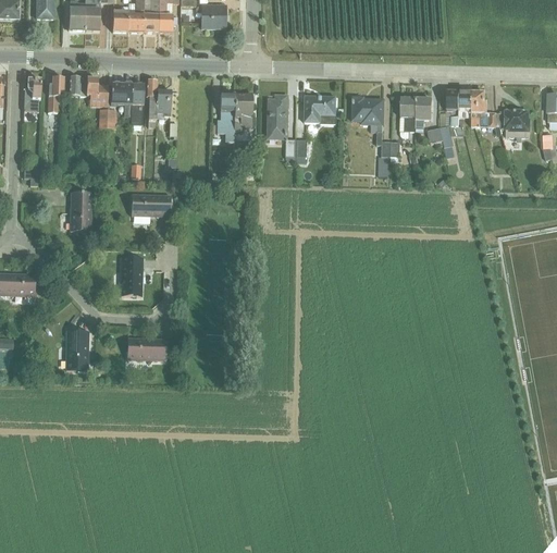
[(0,0),(0,16),(20,17),(21,0),(0,0)]
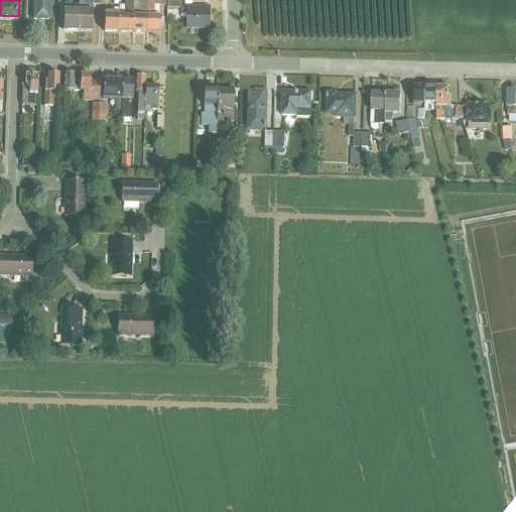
[(33,0),(33,17),(51,17),(51,0),(33,0)]
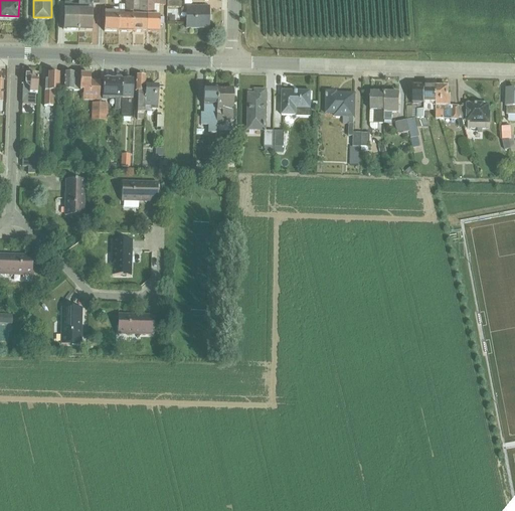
[(77,28),(78,2),(72,2),(72,0),(64,0),(63,28),(77,28)]
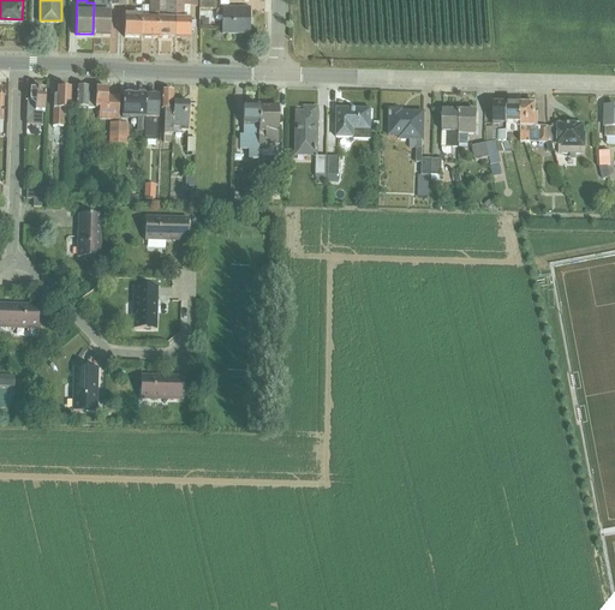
[(94,0),(94,3),(93,34),(112,34),(112,7),(111,7),(111,1),(118,1),(118,0),(94,0)]
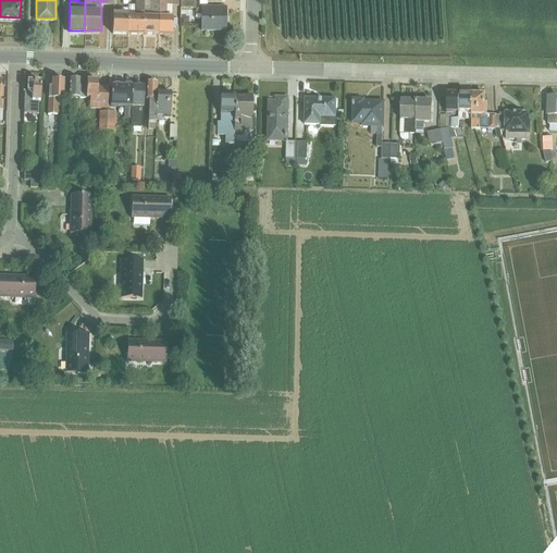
[(128,5),(128,32),(143,32),(144,0),(135,0),(135,2),(128,2),(128,5)]
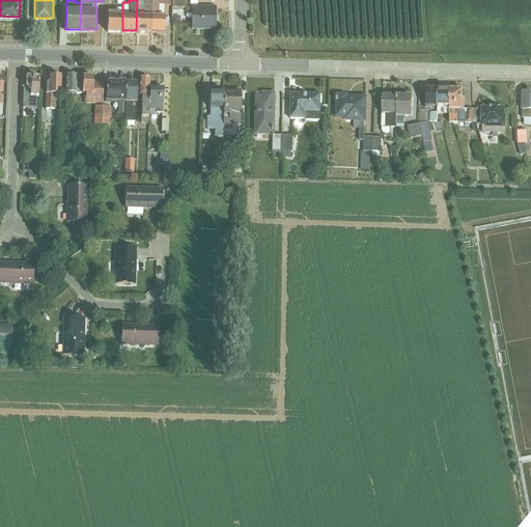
[(137,0),(136,30),(150,31),(151,0),(137,0)]
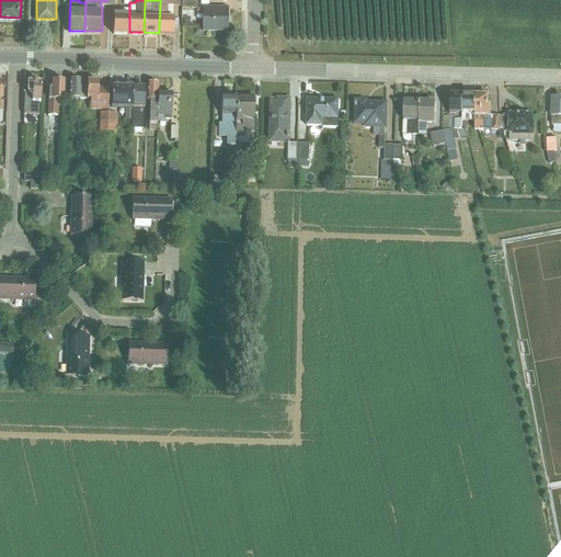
[(160,0),(159,33),(174,33),(173,2),(181,2),(181,0),(160,0)]
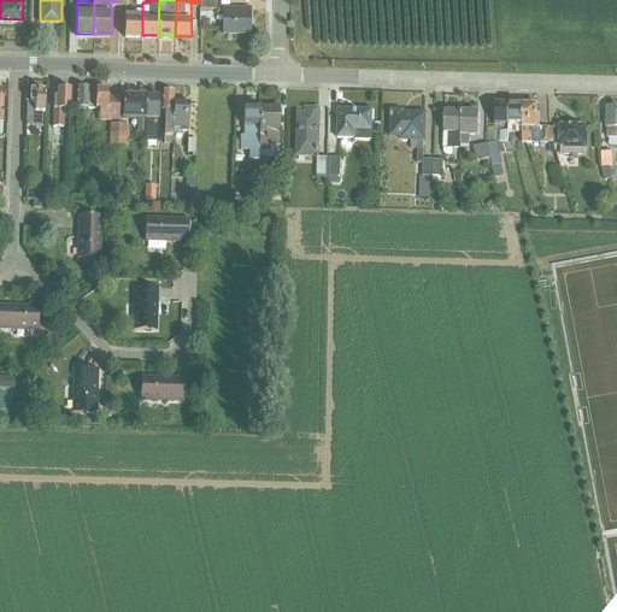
[(142,35),(142,6),(125,6),(125,11),(124,34),(142,35)]
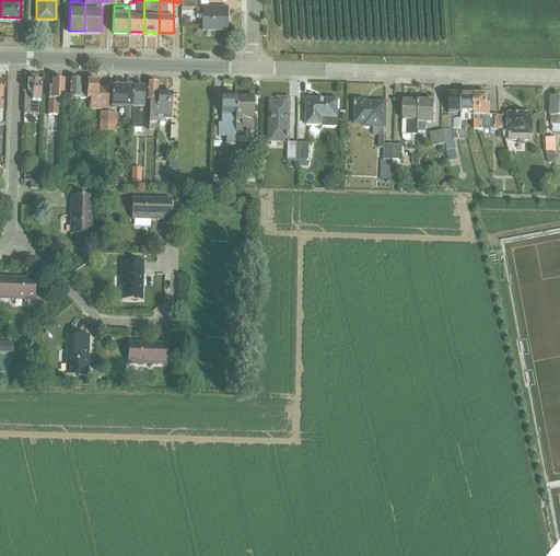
[(228,6),(202,6),(202,27),(228,27),(228,6)]
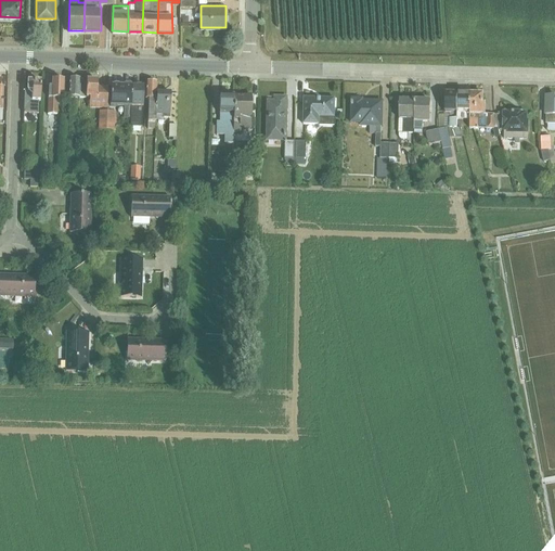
[(80,93),(80,77),(80,76),(69,76),(68,100),(71,100),(71,118),(79,118),(80,93)]
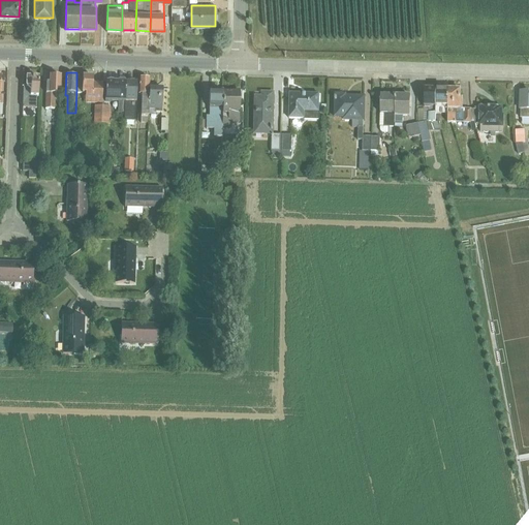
[(83,74),(82,90),(86,90),(86,99),(102,100),(103,80),(93,79),(93,73),(83,72),(83,74)]
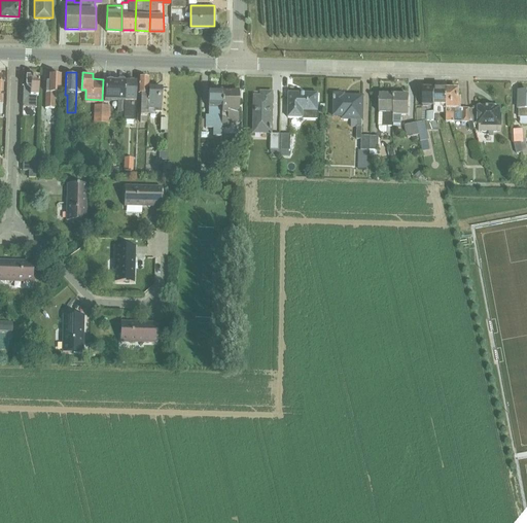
[(46,79),(45,105),(55,106),(56,92),(61,92),(62,73),(49,73),(49,79),(46,79)]
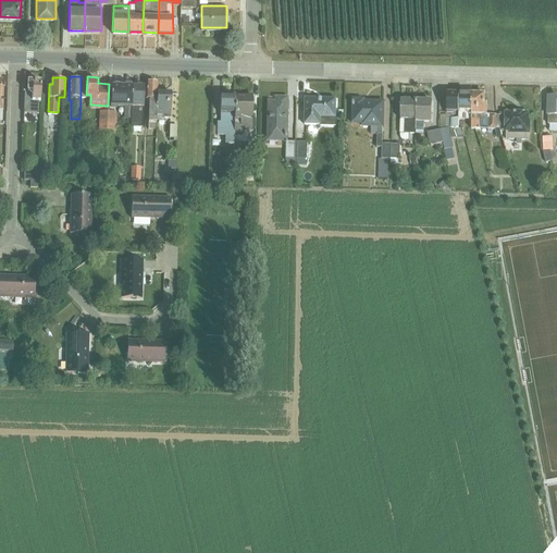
[(25,88),(24,110),(38,110),(39,99),(40,99),(40,80),(28,78),(27,88),(25,88)]
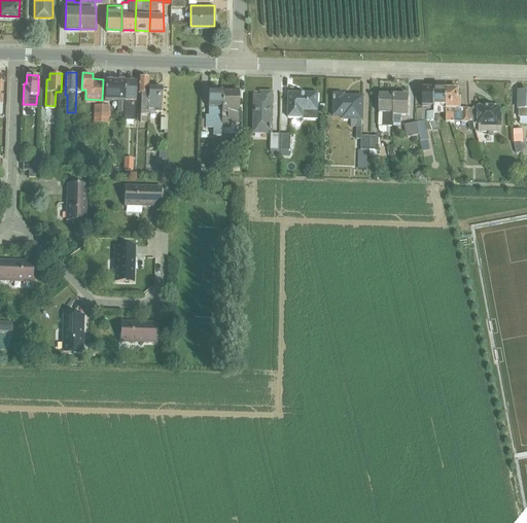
[(148,105),(148,84),(148,75),(139,75),(139,91),(141,91),(140,118),(147,119),(148,111),(148,105)]
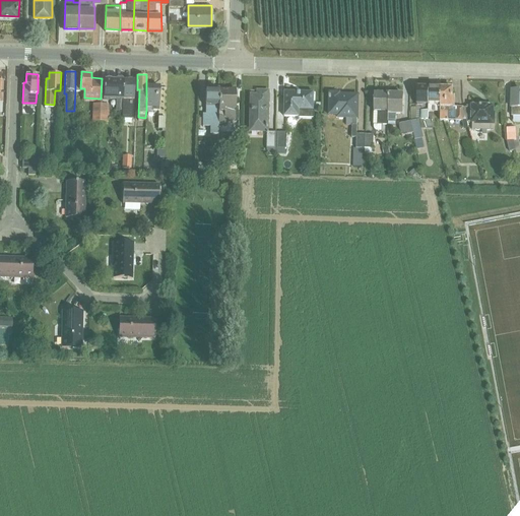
[(123,97),(123,77),(122,76),(118,76),(116,77),(112,77),(111,76),(108,76),(107,77),(105,77),(105,97),(123,97)]
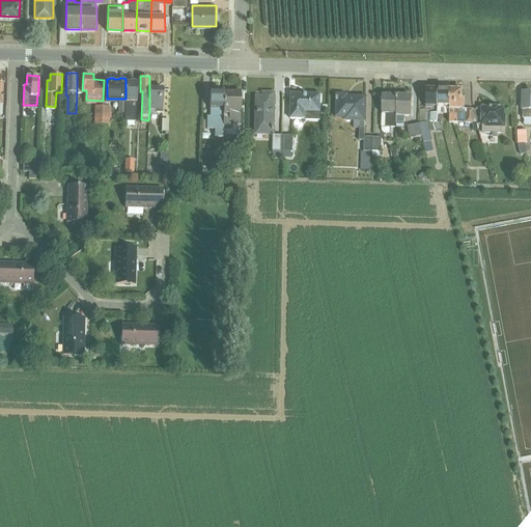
[(126,79),(126,99),(124,117),(135,117),(136,100),(137,100),(138,80),(136,80),(135,79),(132,79),(131,80),(127,80),(126,79)]
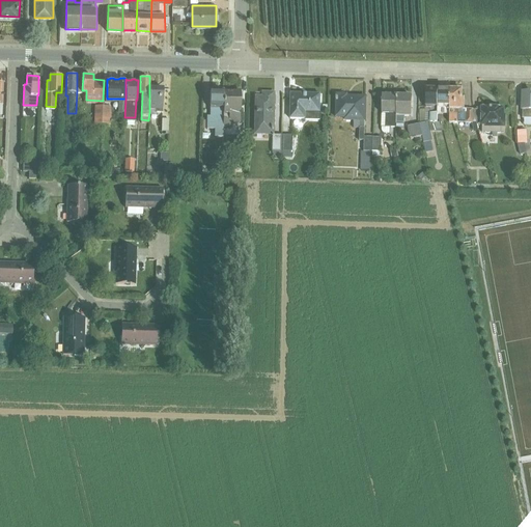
[(149,85),(149,106),(157,107),(157,109),(163,109),(163,86),(149,85)]
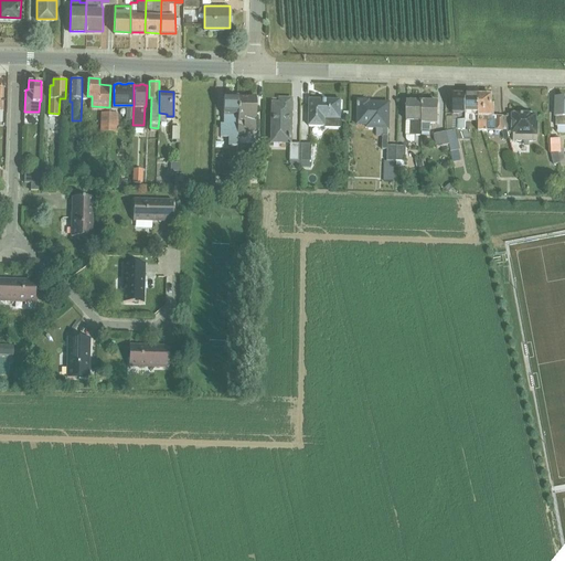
[(466,118),(467,92),(454,91),(452,114),(447,114),(447,128),(454,159),(461,158),(459,147),(460,147),(458,137),(471,137),(469,127),(465,127),(466,118)]
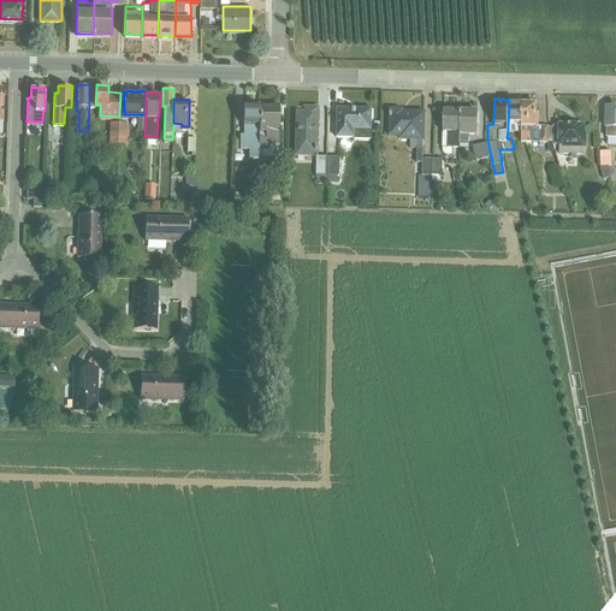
[(509,100),(508,129),(521,129),(522,100),(509,100)]
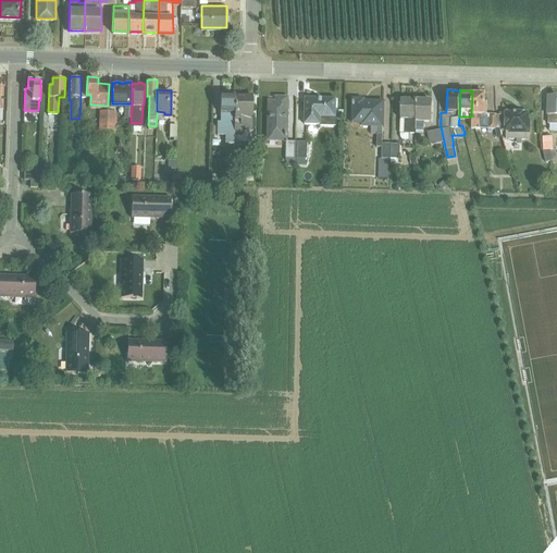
[(472,90),(471,117),(471,125),(481,126),(481,124),(490,124),(490,126),(495,126),(497,135),(503,135),(500,126),(497,112),(487,111),(487,99),(485,99),(485,90),(472,90)]
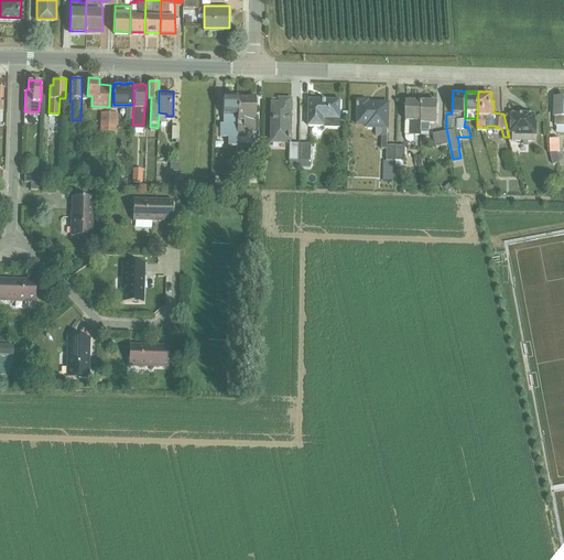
[(237,95),(237,133),(247,133),(247,128),(256,128),(256,94),(251,93),(249,95),(237,95)]
